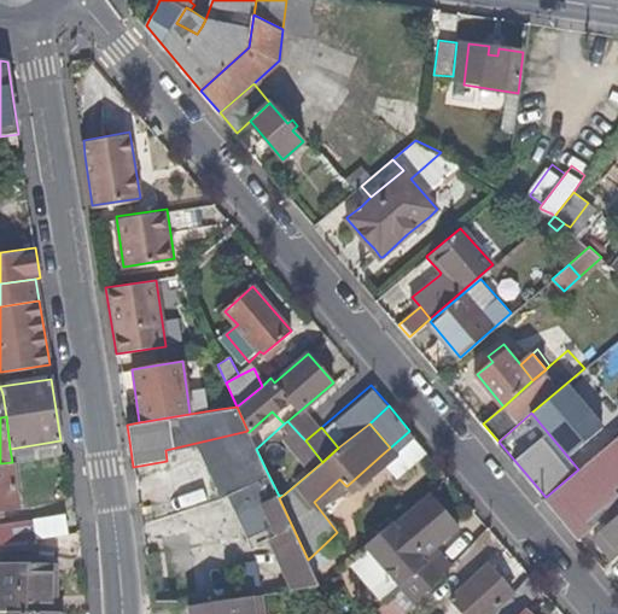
[(211,462),(256,449),(249,432),(248,431),(202,442),(211,462)]
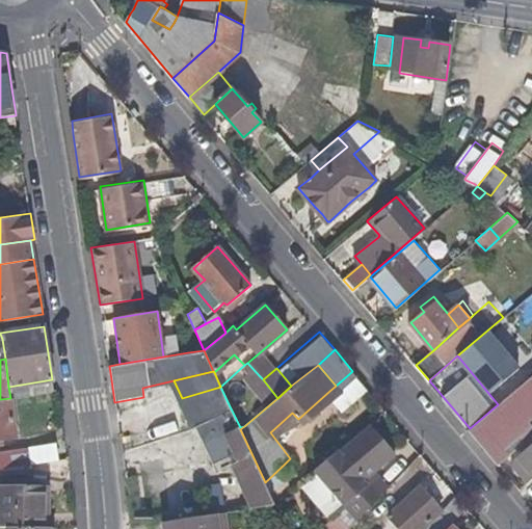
[(340,392),(356,376),(352,371),(336,386),(340,392)]
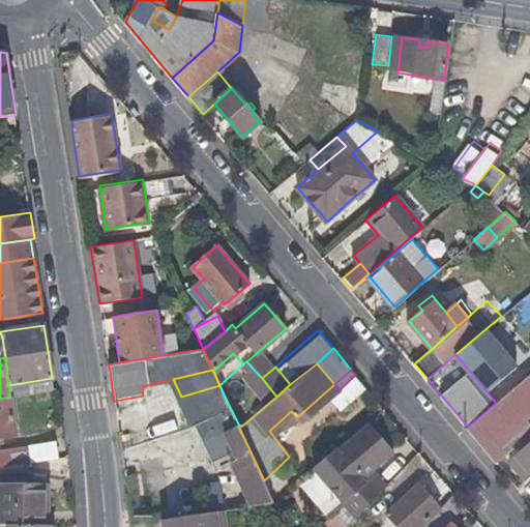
[(529,374),(513,389),(496,403),(468,427),(482,443),(521,410),(527,417),(529,414),(529,374)]
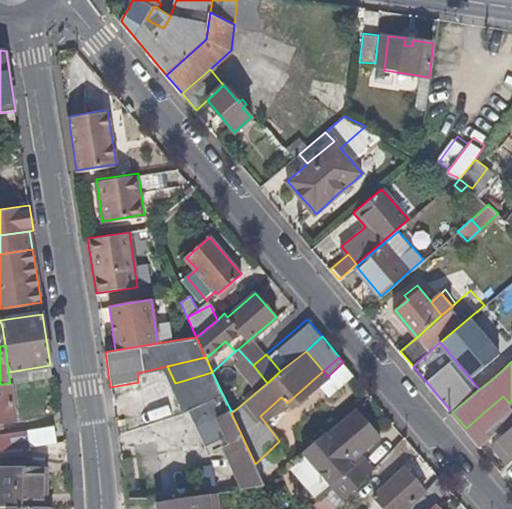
[(327,389),(349,369),(343,362),(327,377),(323,371),(316,377),(327,389)]
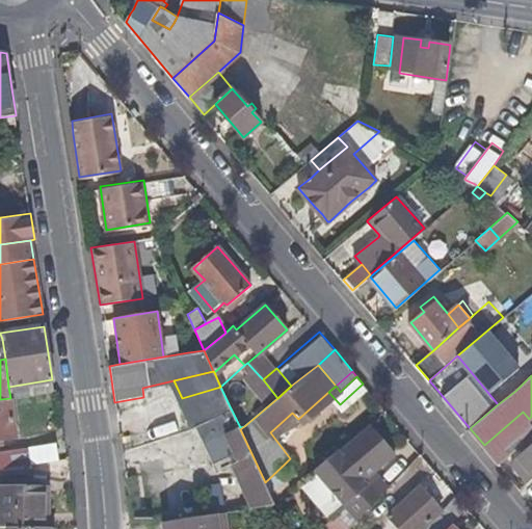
[(54,391),(52,379),(8,387),(10,398),(54,391)]
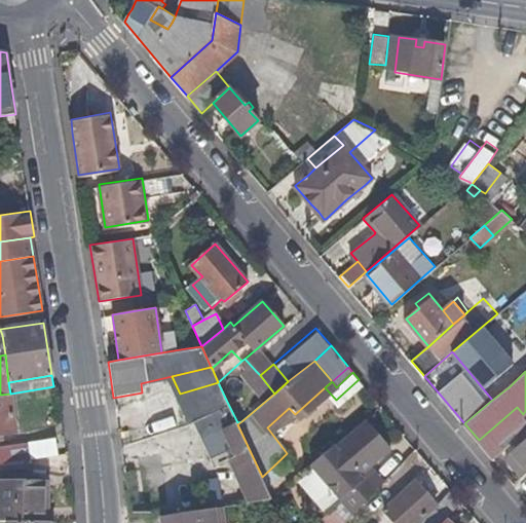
[(226,400),(218,382),(180,394),(191,417),(226,400)]
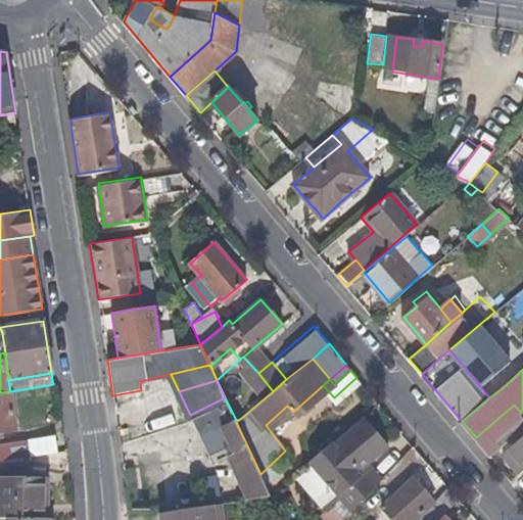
[(16,428),(10,391),(0,392),(0,430),(4,430),(16,428)]
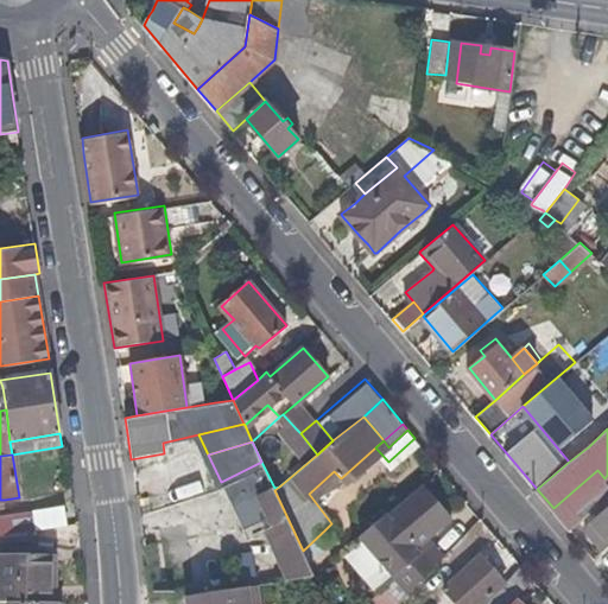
[(222,487),(263,464),(261,462),(221,482),(222,487)]
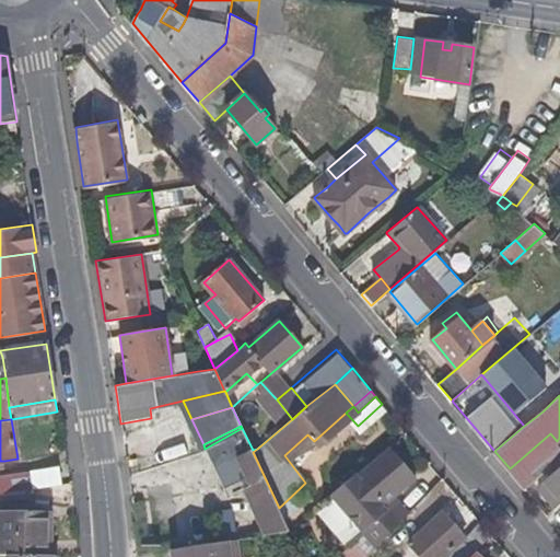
[(211,462),(249,443),(242,428),(205,449),(211,462)]
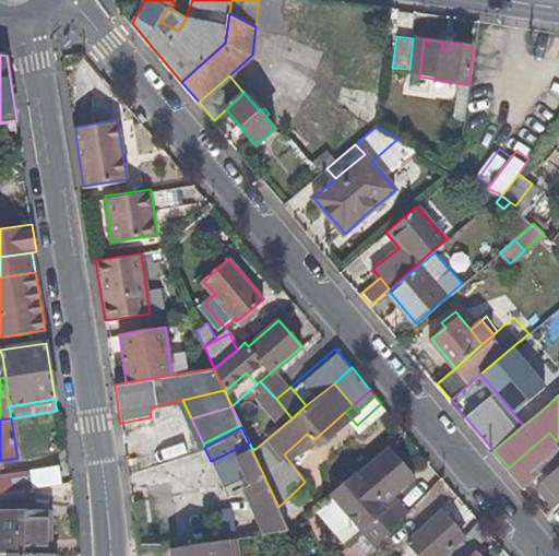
[(558,457),(558,444),(556,440),(549,433),(509,468),(525,486),(558,457)]
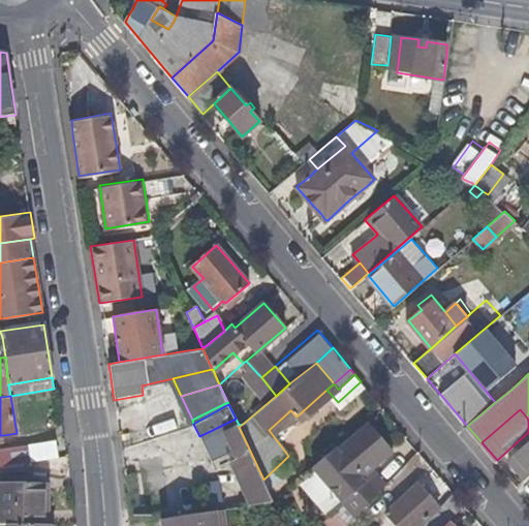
[(219,450),(214,436),(224,432),(239,425),(236,419),(199,436),(209,456),(212,453),(219,450)]
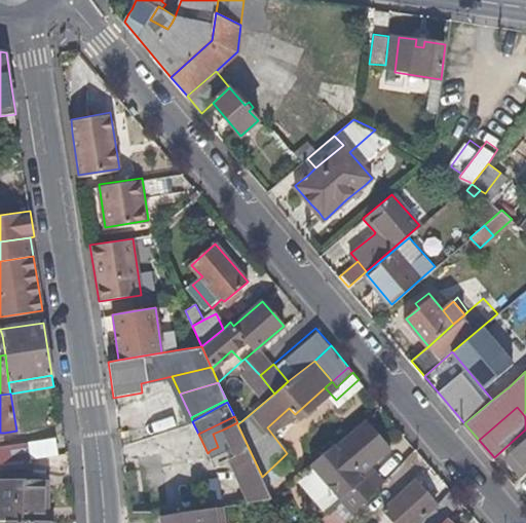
[(362,475),(390,450),(366,421),(313,464),(342,498),(342,500),(332,511),(342,522),(343,522),(375,490),(362,475)]
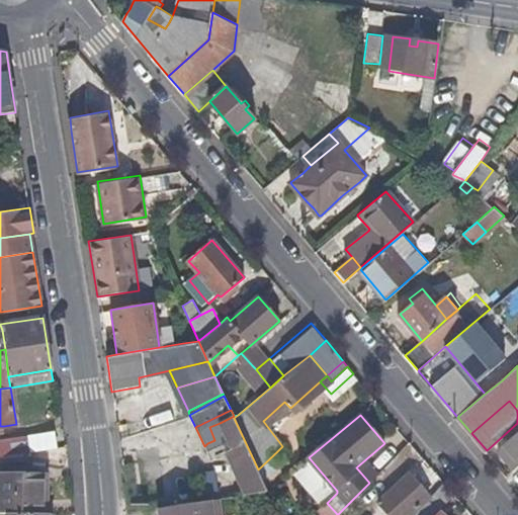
[(258,469),(234,418),(234,416),(220,423),(225,435),(228,442),(225,444),(231,458),(246,494),(253,493),(265,490),(267,489),(258,469)]
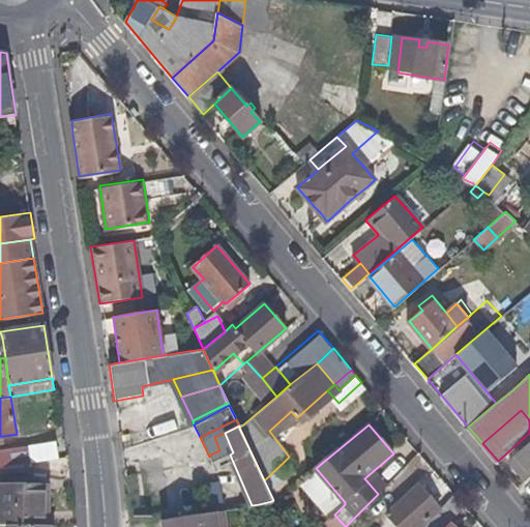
[(230,445),(225,433),(214,437),(219,450),(230,445)]
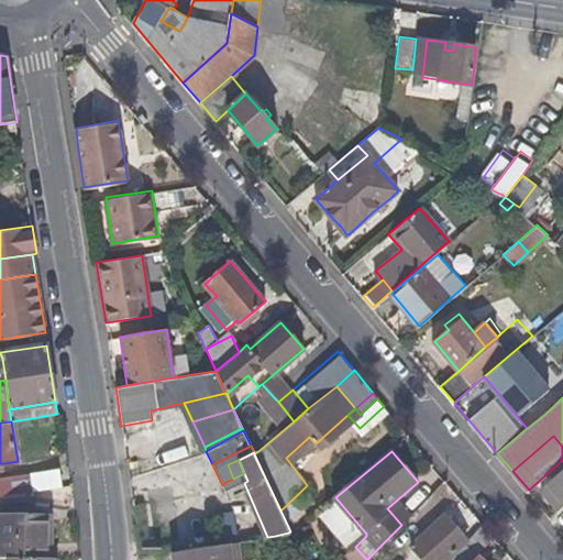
[(62,485),(59,469),(31,472),(31,475),(0,481),(0,494),(34,490),(62,485)]
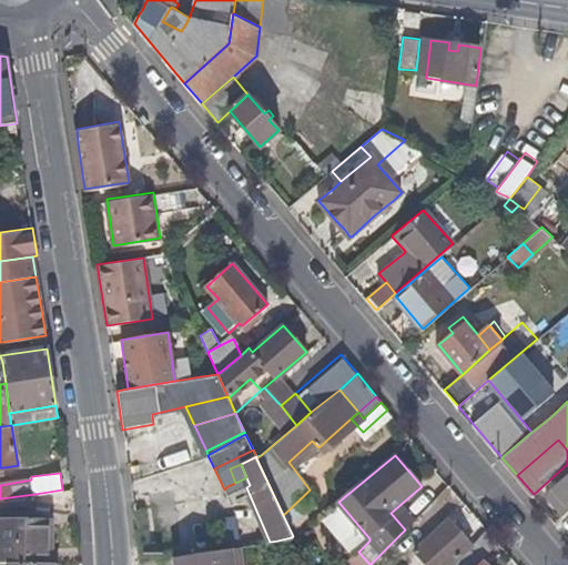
[(567,473),(548,491),(565,512),(567,508),(567,473)]
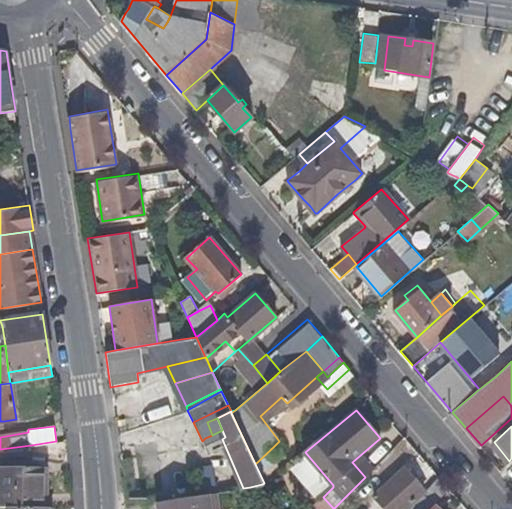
[(289,463),(274,446),(255,464),(264,483),(289,463)]
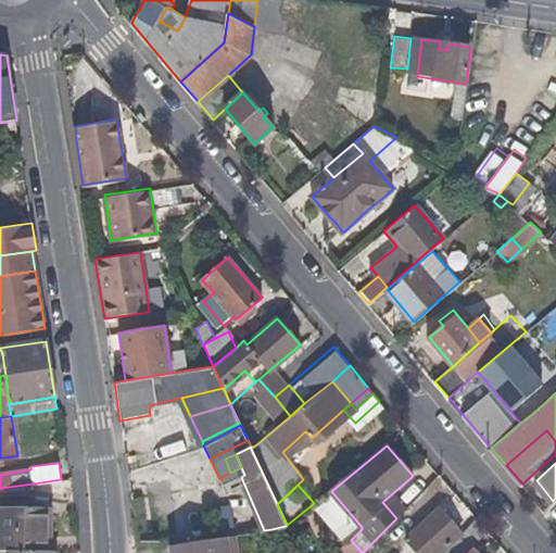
[(49,550),(49,507),(0,506),(0,549),(10,550),(49,550)]
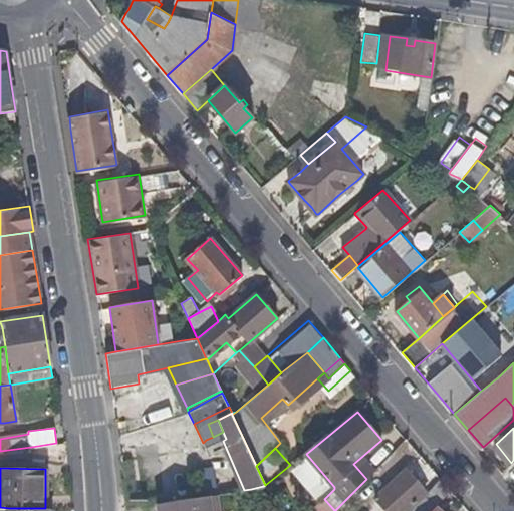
[(388,510),(406,510),(423,496),(426,492),(407,469),(375,497),(388,510)]
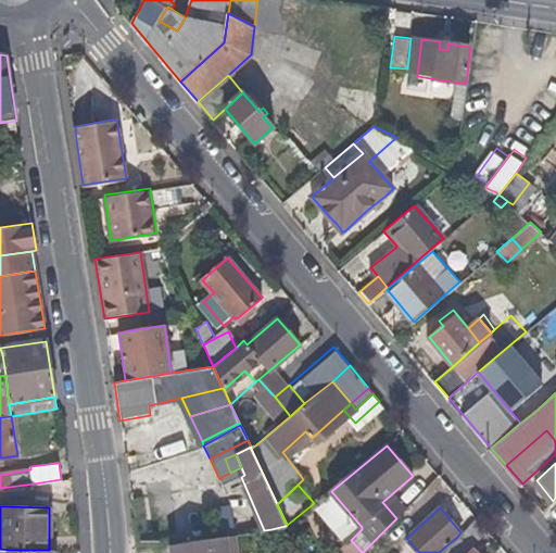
[(470,549),(488,529),(481,520),(463,542),(470,549)]
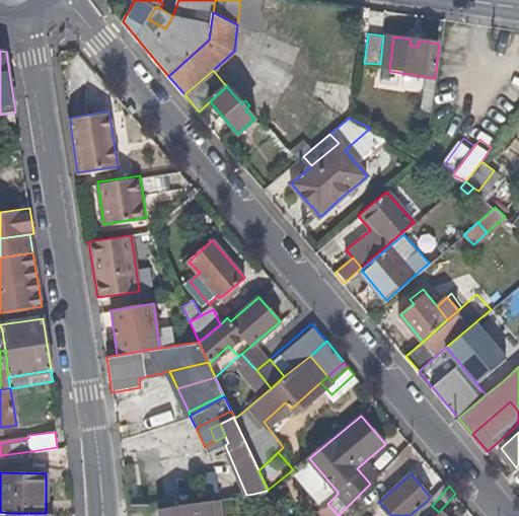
[(222,515),(221,505),(220,500),(158,512),(159,515),(222,515)]
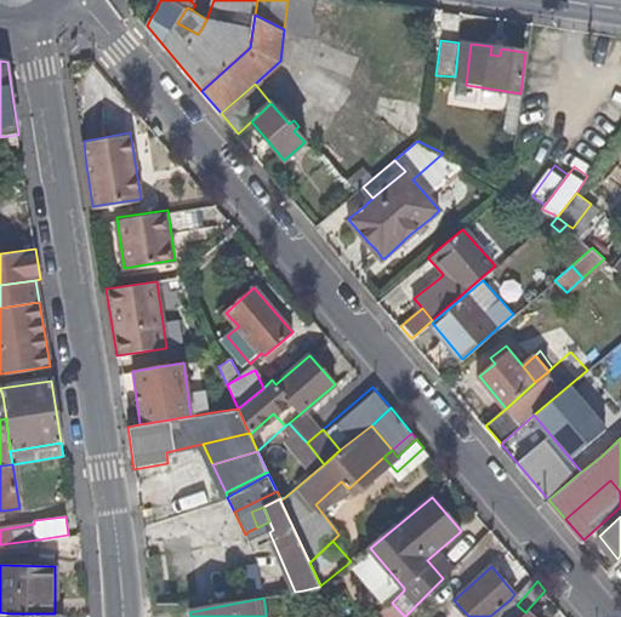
[(520,616),(525,612),(517,605),(511,599),(490,616),(520,616)]
